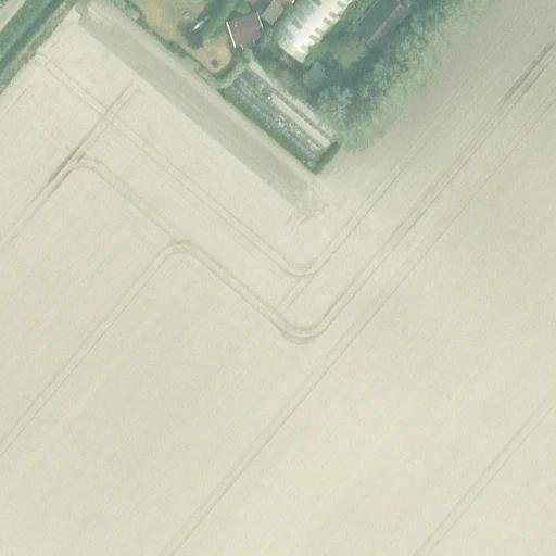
[(286,0),(270,0),(260,14),(269,22),(286,0)]
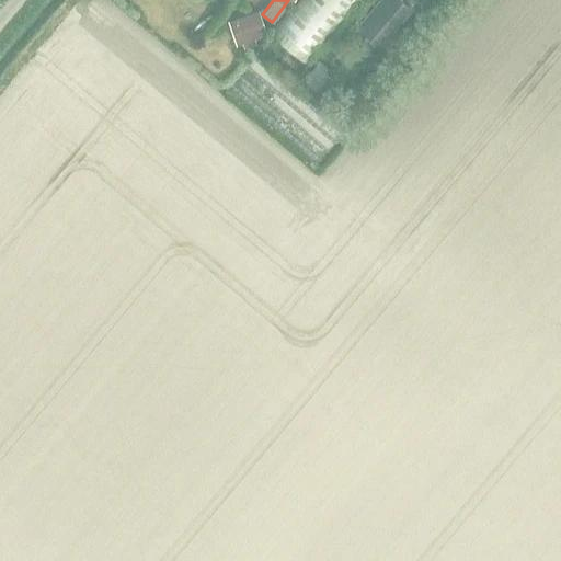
[(286,45),(323,0),(294,0),(268,31),(286,45)]
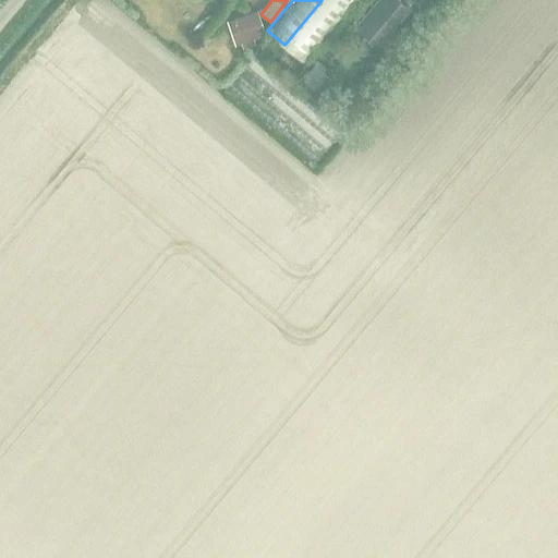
[(304,61),(354,0),(322,0),(284,45),(304,61)]
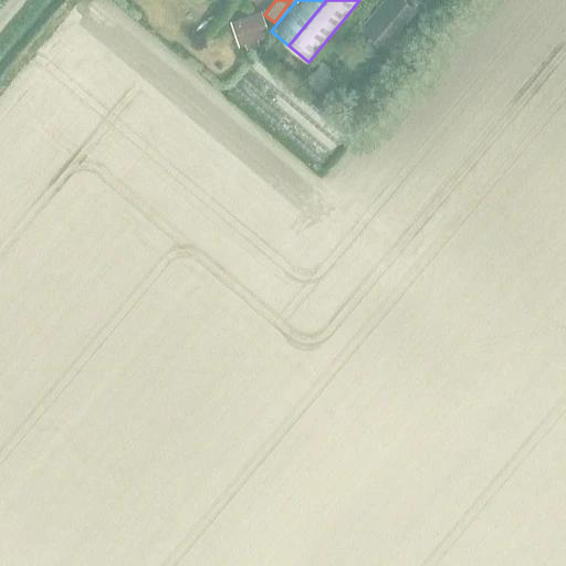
[(409,0),(381,0),(360,24),(381,42),(415,4),(409,0)]
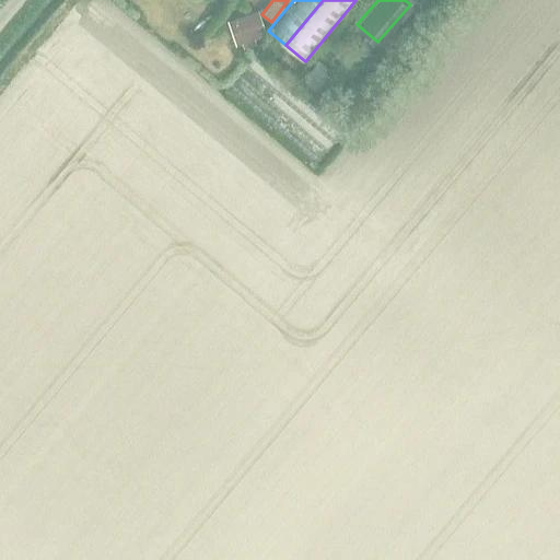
[(258,10),(226,20),(232,34),(236,45),(266,35),(258,10)]
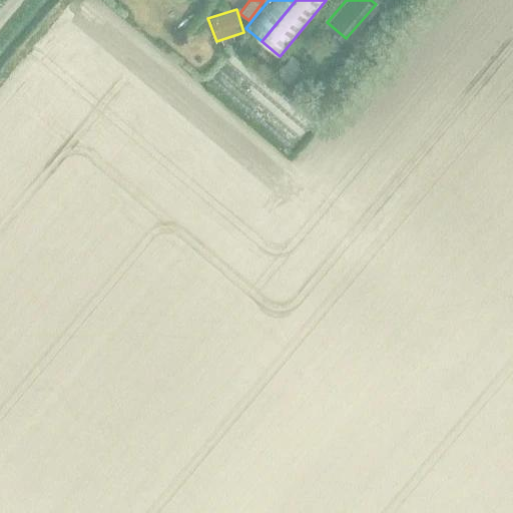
[(296,137),(316,111),(236,47),(219,68),(269,108),(277,98),(283,103),(272,117),(296,137)]
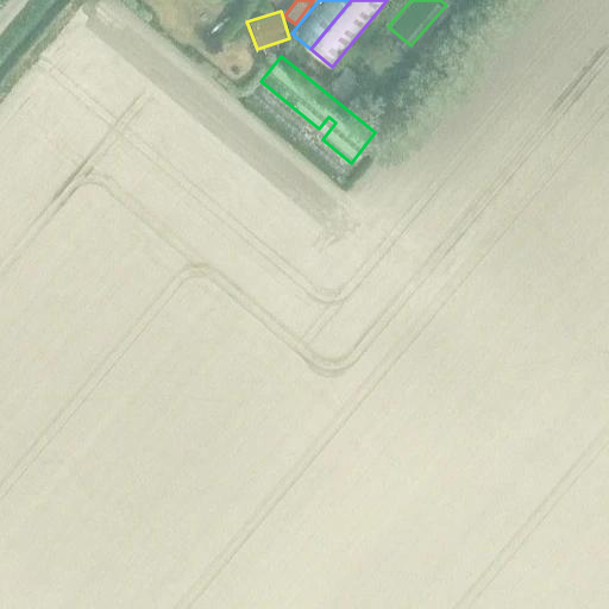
[(341,98),(360,76),(346,64),(328,86),(341,98)]
